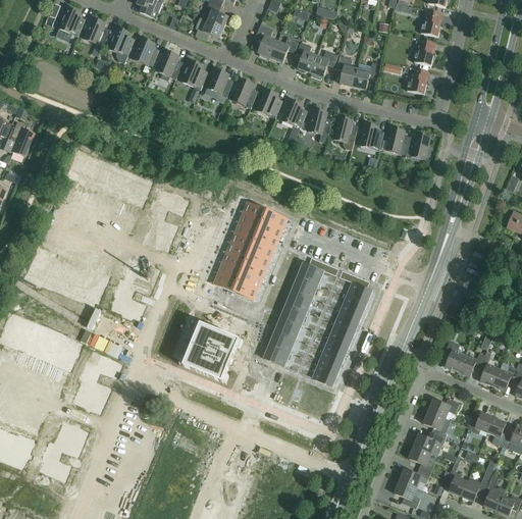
[(135,0),(136,1),(137,2),(137,3),(143,6),(141,11),(144,13),(156,18),(163,1),(161,0),(135,0)]
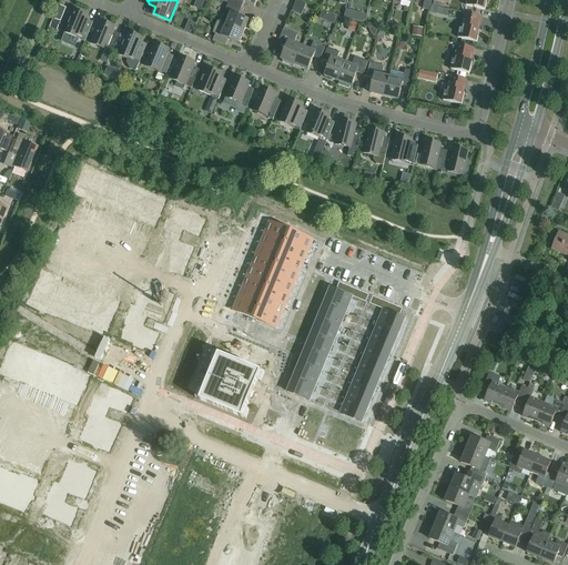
[(227,1),(223,13),(229,16),(225,21),(244,29),(249,17),(239,12),(241,6),(227,1)]
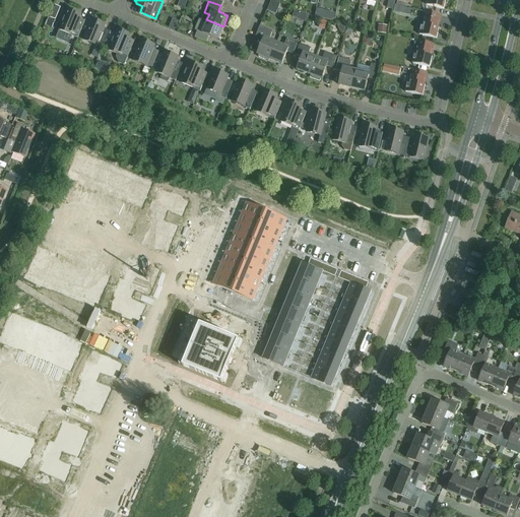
[(55,2),(52,8),(58,10),(60,4),(55,2)]
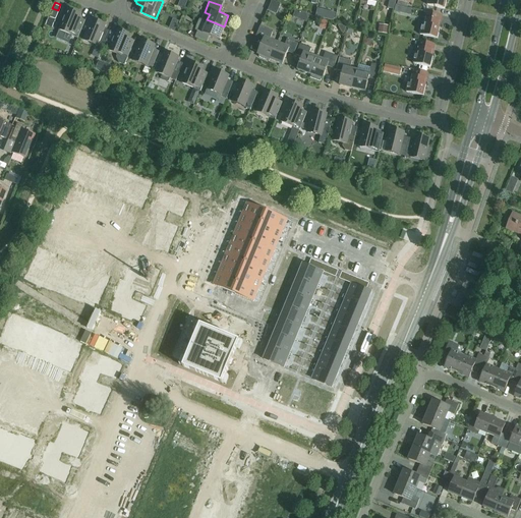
[(80,11),(68,6),(60,25),(72,31),(71,33),(77,36),(84,18),(78,15),(80,11)]
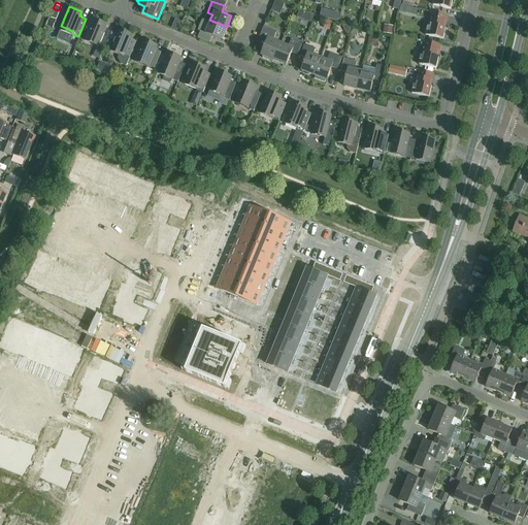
[(447,20),(448,13),(431,9),(429,15),(432,15),(430,25),(428,24),(426,32),(442,36),(446,25),(443,25),(444,19),(447,20)]
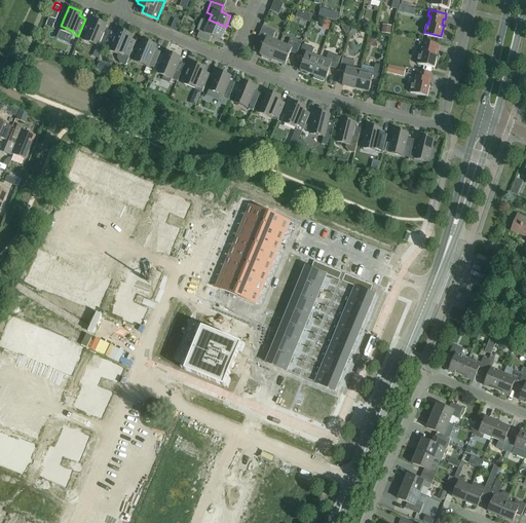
[(49,14),(45,23),(52,26),(55,17),(49,14)]
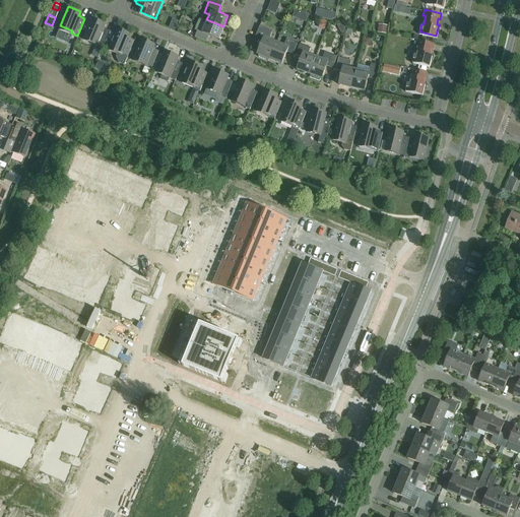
[(110,28),(109,28),(104,25),(105,21),(92,16),(84,36),(96,41),(95,43),(103,46),(110,28)]
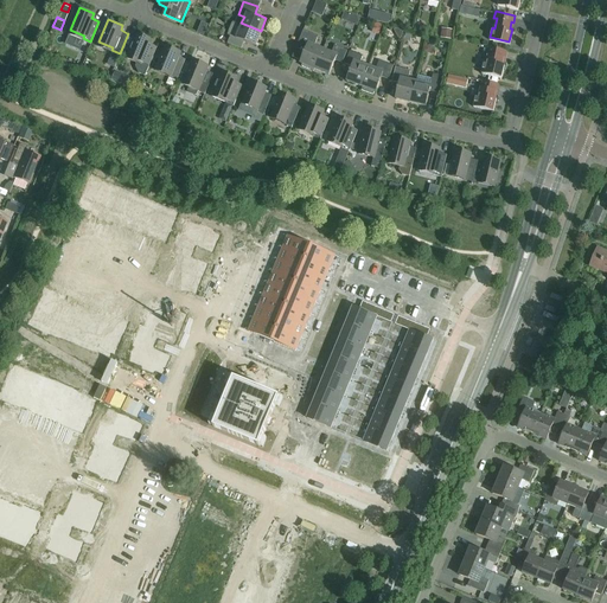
[(261,31),(241,23),(232,19),(227,32),(230,33),(228,40),(241,46),(244,39),(255,44),(261,31)]
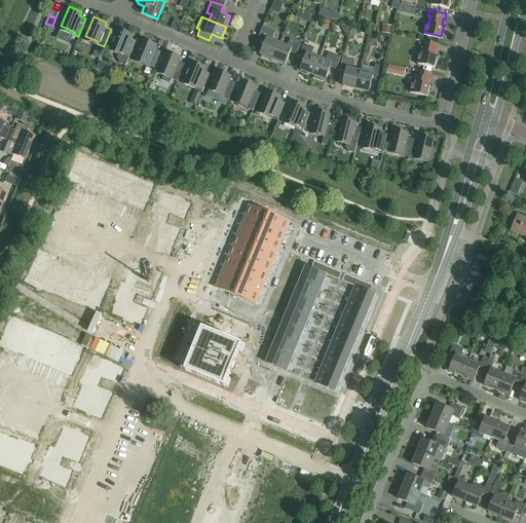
[(360,17),(358,24),(365,26),(367,20),(360,17)]
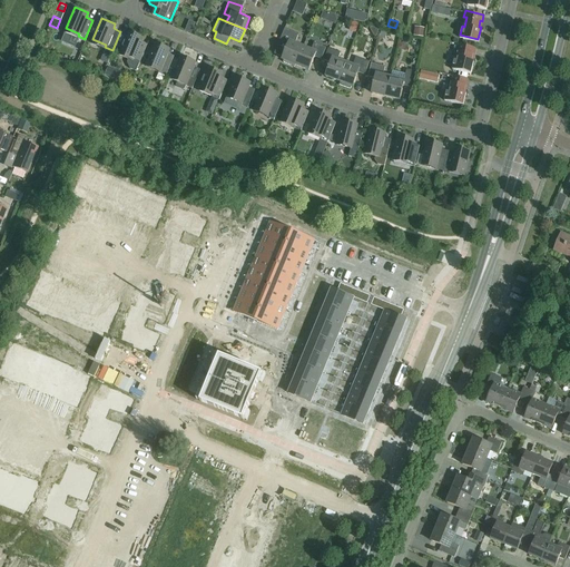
[(128,29),(119,50),(129,55),(127,60),(130,66),(136,69),(147,42),(140,39),(141,35),(140,35),(140,32),(140,30),(134,28),(131,29),(131,30),(128,29)]
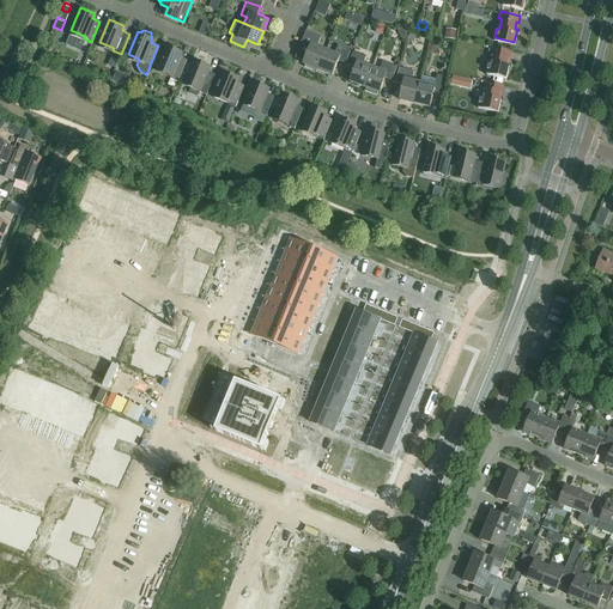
[(316,69),(317,67),(326,47),(317,43),(320,36),(308,30),(302,43),(309,46),(303,61),(305,62),(304,65),(316,69)]
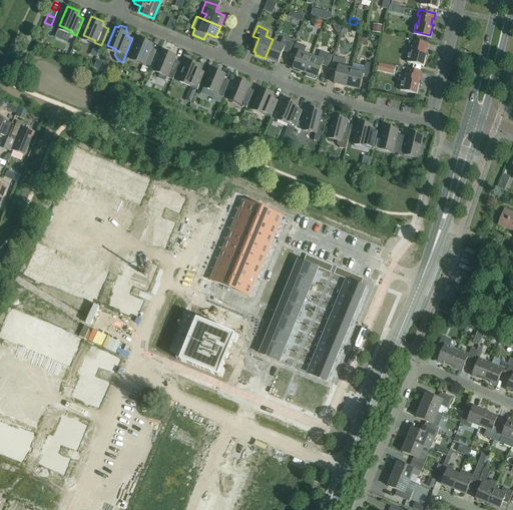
[(152,41),(139,36),(132,56),(143,60),(143,62),(149,65),(156,48),(150,45),(152,41)]
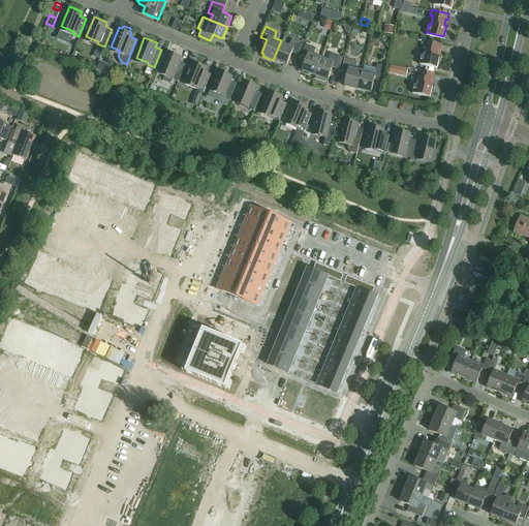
[(274,58),(286,63),(291,50),(298,53),(303,41),(291,37),(288,44),(281,40),(274,58)]
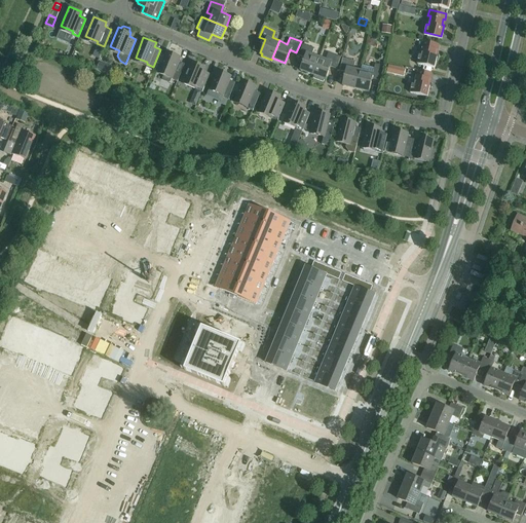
[(438,48),(439,42),(422,38),(421,44),(423,45),(421,53),(419,53),(417,62),(435,66),(437,54),(435,53),(437,47),(438,48)]
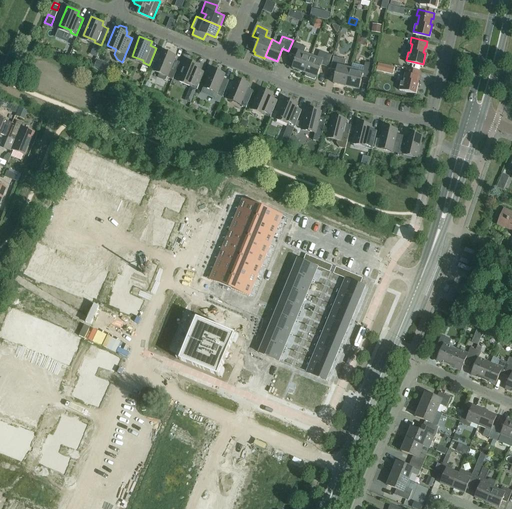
[(292,66),(305,71),(311,54),(303,51),(306,45),(295,41),(291,51),(297,54),(292,66)]
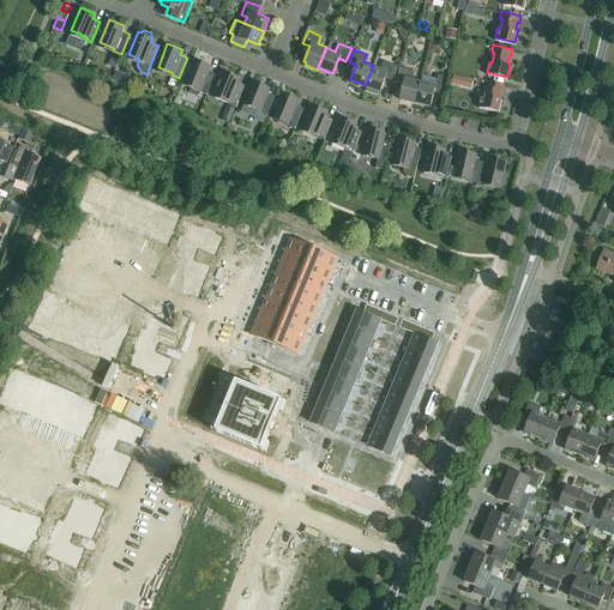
[(198,94),(199,89),(202,90),(205,92),(206,92),(215,72),(208,68),(210,64),(196,58),(186,80),(191,83),(188,89),(190,91),(196,94),(198,94)]
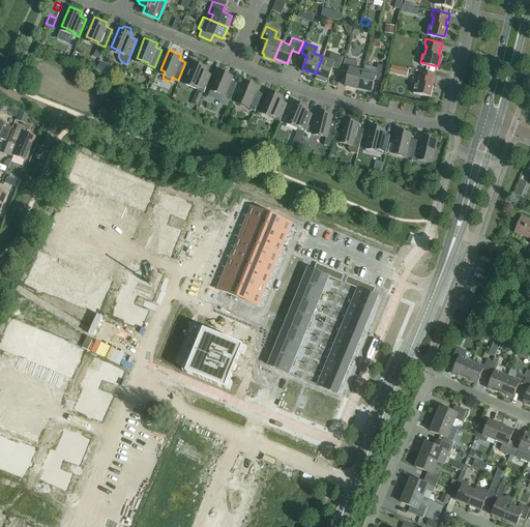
[(316,74),(317,74),(316,77),(326,80),(327,78),(328,78),(332,64),(339,67),(344,55),(330,51),(328,58),(322,56),(316,74)]
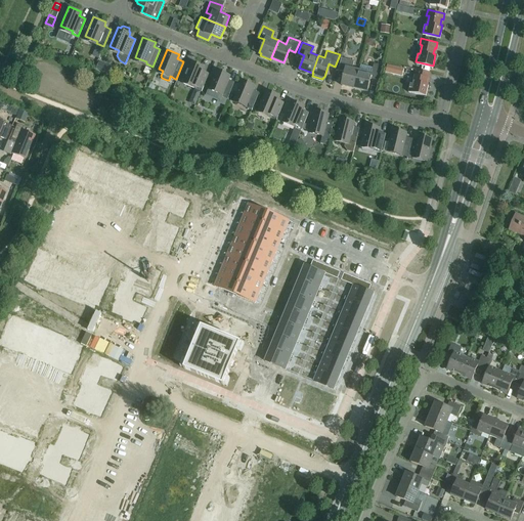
[(354,86),(358,69),(351,67),(353,58),(341,55),(338,68),(345,70),(342,83),(354,86)]
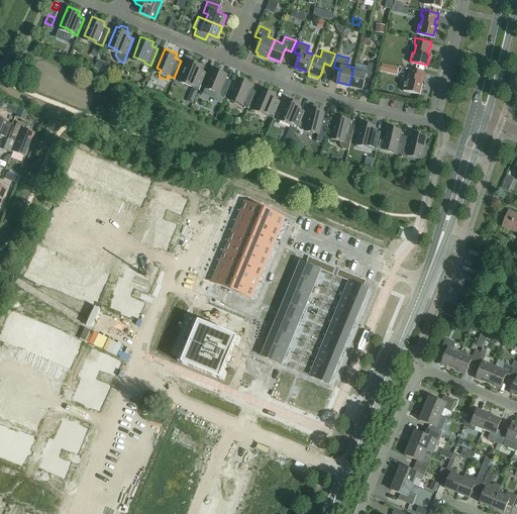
[(98,58),(95,66),(108,71),(112,64),(98,58)]
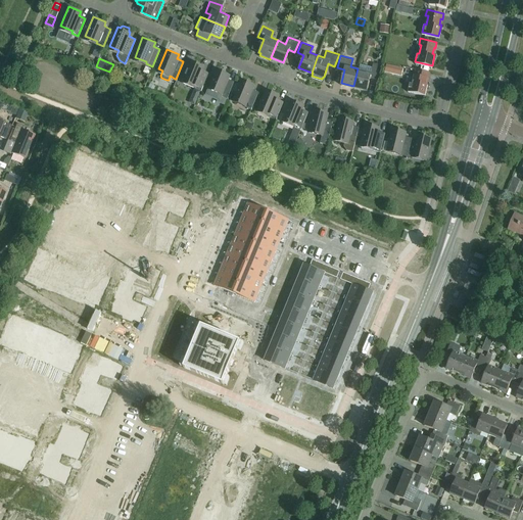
[(203,64),(191,59),(183,79),(195,84),(194,86),(201,89),(208,72),(202,68),(203,64)]
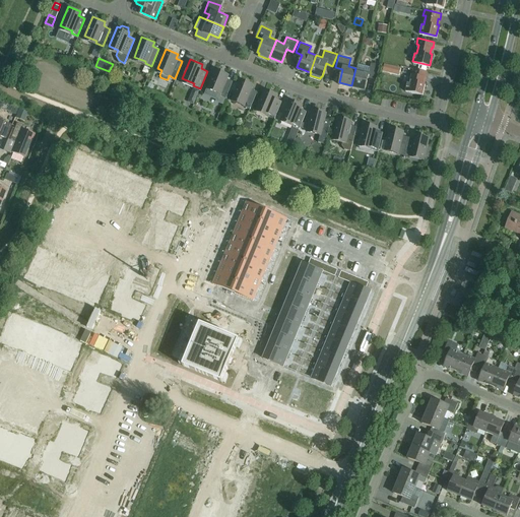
[(351,85),(365,88),(368,75),(374,77),(377,63),(371,61),(369,71),(355,68),(351,85)]
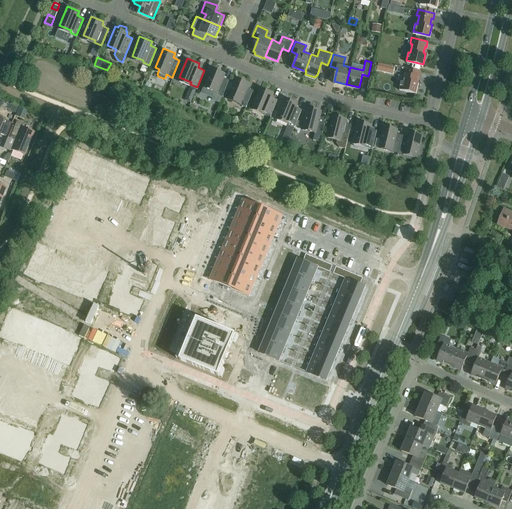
[(378,61),(376,68),(393,72),(395,65),(378,61)]
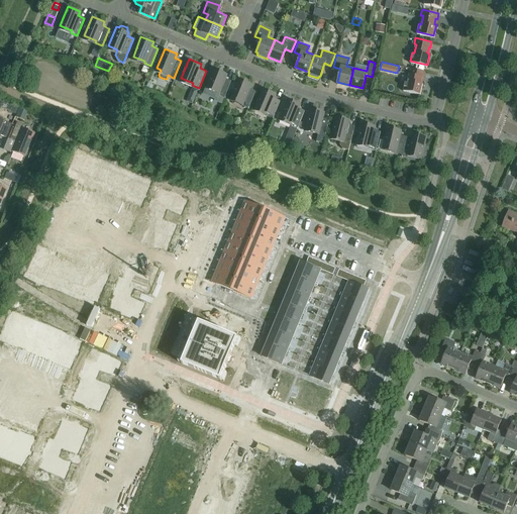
[(214,67),(206,86),(204,93),(214,97),(214,99),(221,102),(231,79),(225,76),(226,72),(214,67)]
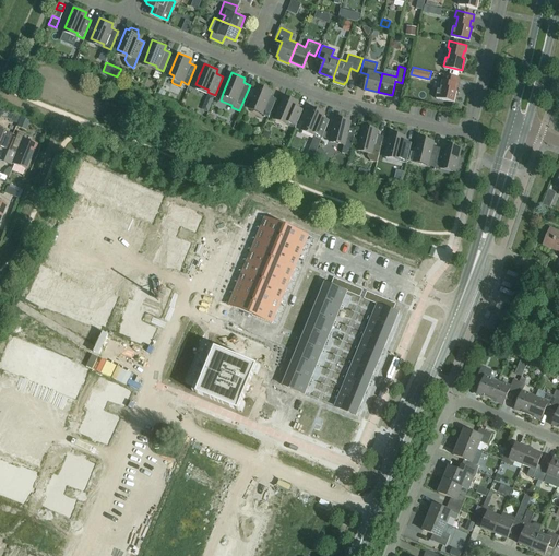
[(458,82),(460,75),(444,72),(440,87),(438,87),(436,96),(454,101),(456,89),(455,87),(456,82),(458,82)]
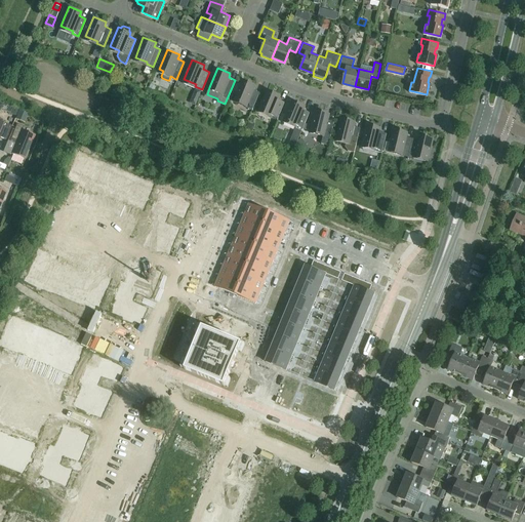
[(255,83),(242,78),(234,97),(246,103),(245,105),(252,108),(259,90),(253,88),(255,83)]
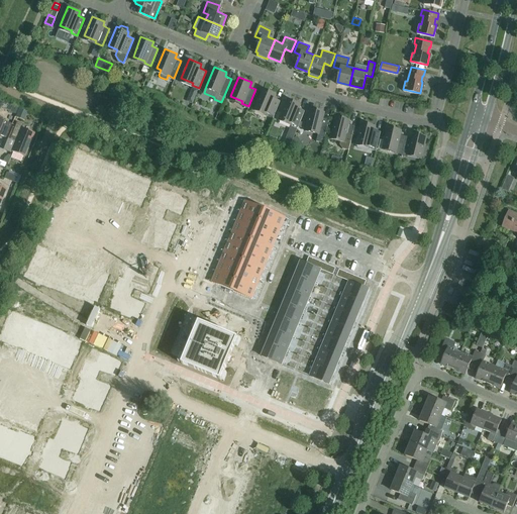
[(276,92),(263,87),(255,106),(267,111),(267,113),(273,116),(280,99),(274,96),(276,92)]
